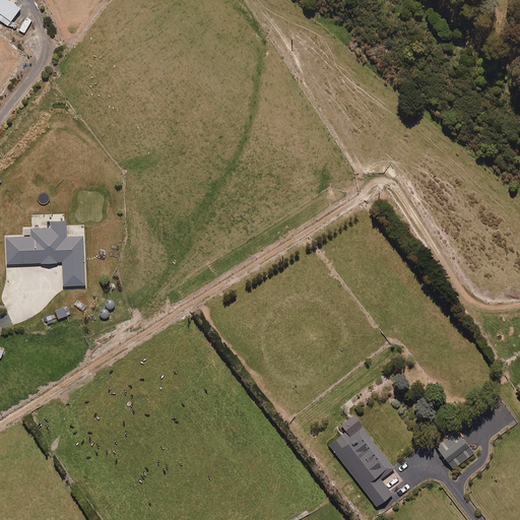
[(0,0),(0,12),(5,16),(1,21),(6,24),(10,19),(11,20),(20,8),(8,0),(0,0)]
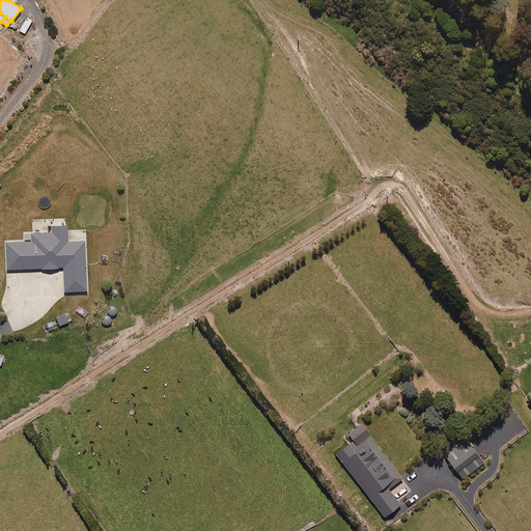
[(21,29),(29,16),(24,12),(16,26),(21,29)]
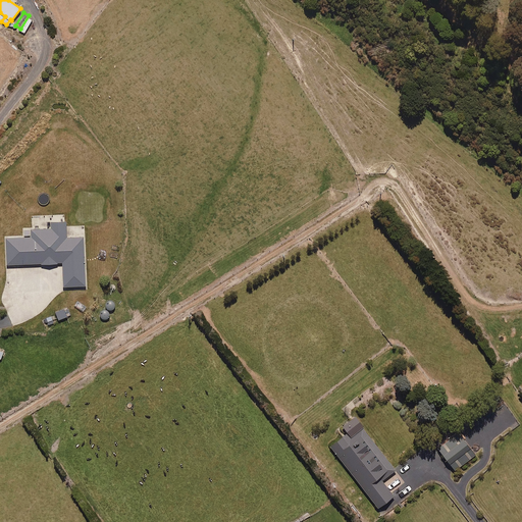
[(82,181),(81,169),(68,170),(70,183),(82,181)]
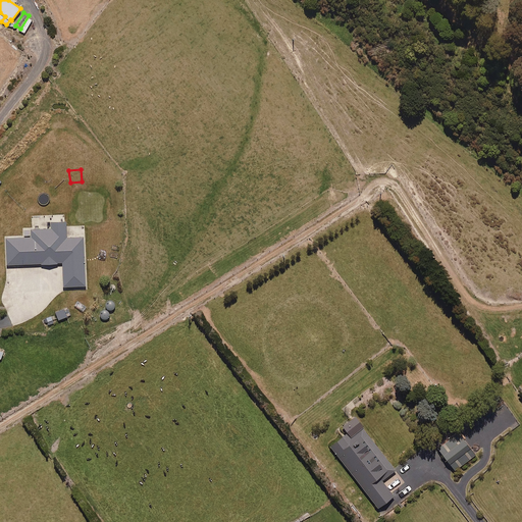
[(6,264),(63,263),(64,285),(86,285),(85,238),(67,238),(66,226),(66,222),(51,222),(51,228),(32,229),(23,229),(23,237),(6,238),(6,264)]
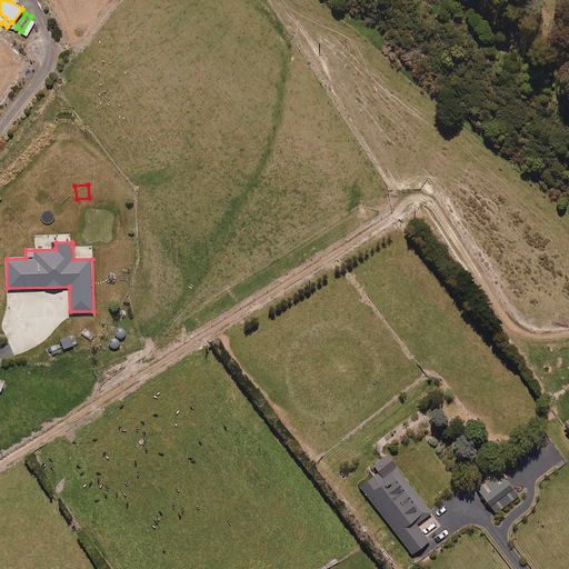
[(73,347),(71,338),(62,340),(65,349),(73,347)]
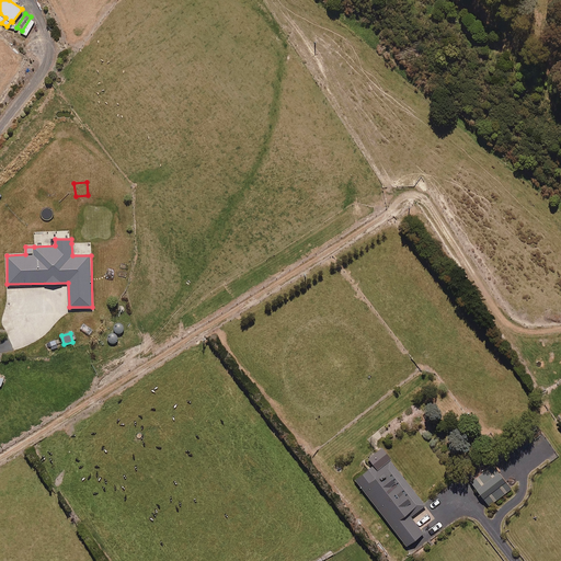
[(374,466),(355,480),(364,491),(413,489),(391,460),(395,458),(384,446),(368,458),(374,466)]
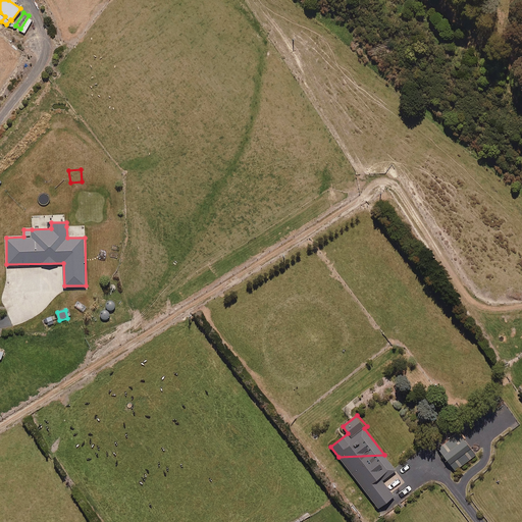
[(442,454),(475,453),(459,432),(438,448),(442,454)]
